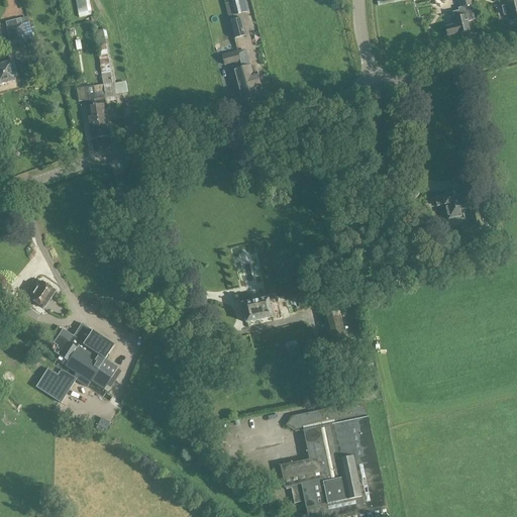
[(81,0),(83,12),(93,11),(91,0),(81,0)]
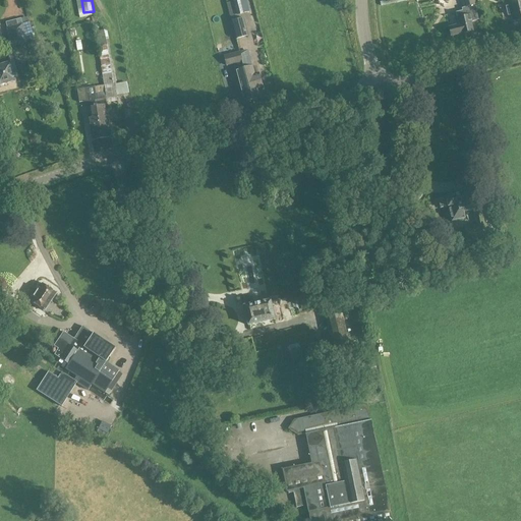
[(512,5),(505,7),(507,16),(514,15),(515,20),(517,20),(518,21),(520,20),(520,0),(510,0),(511,0),(512,5)]
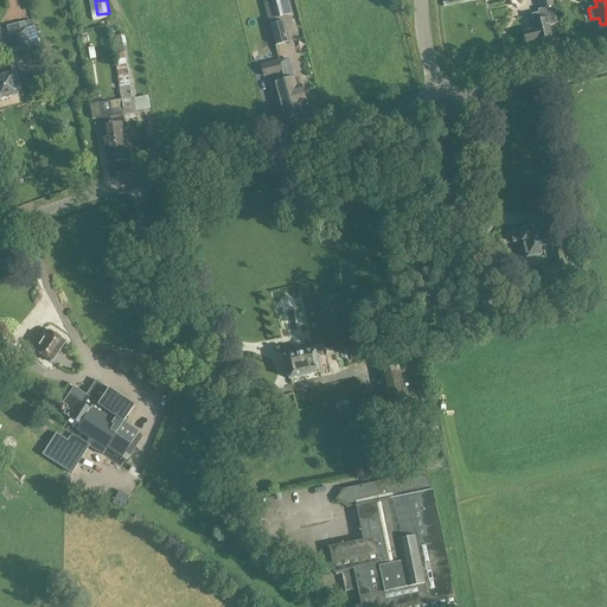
[(534,30),(523,32),(525,43),(537,40),(540,39),(545,38),(551,37),(549,26),(551,25),(557,24),(555,14),(556,13),(554,6),(541,10),(537,10),(538,13),(531,16),(531,17),(532,21),(534,30)]
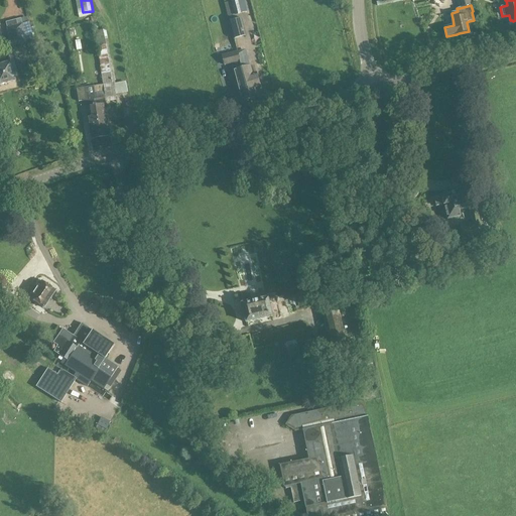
[(233,38),(245,35),(241,19),(229,22),(233,38)]
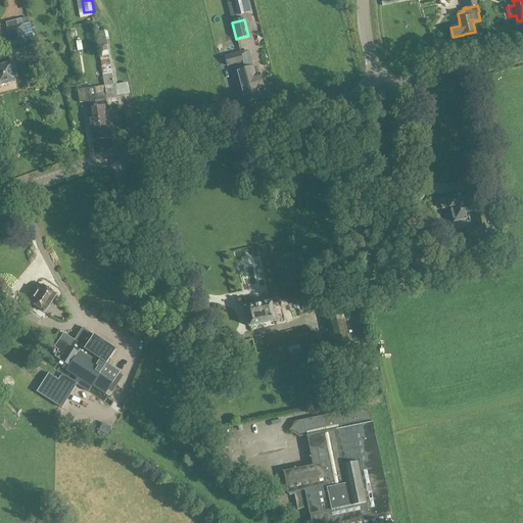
[(32,39),(28,24),(6,29),(10,45),(32,39)]
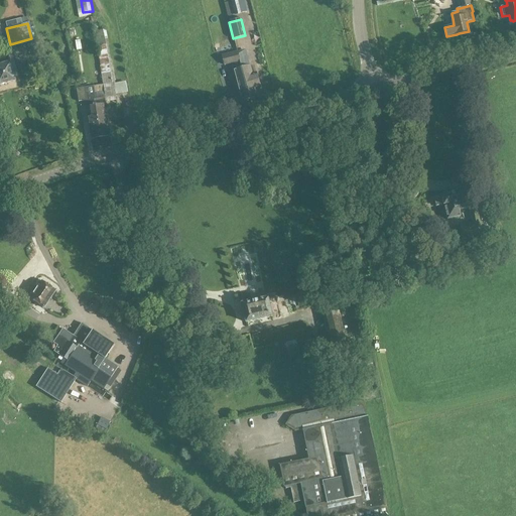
[(95,94),(93,94),(94,103),(105,101),(105,98),(115,97),(115,94),(127,93),(126,84),(113,85),(107,44),(108,44),(106,31),(96,32),(96,34),(100,60),(99,60),(104,93),(95,94)]
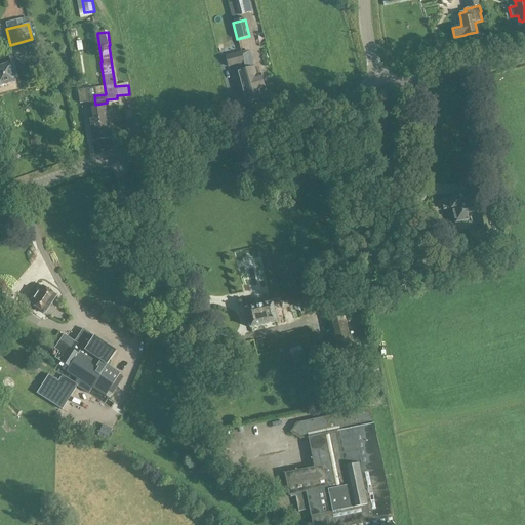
[(229,67),(244,63),(241,52),(226,56),(229,67)]
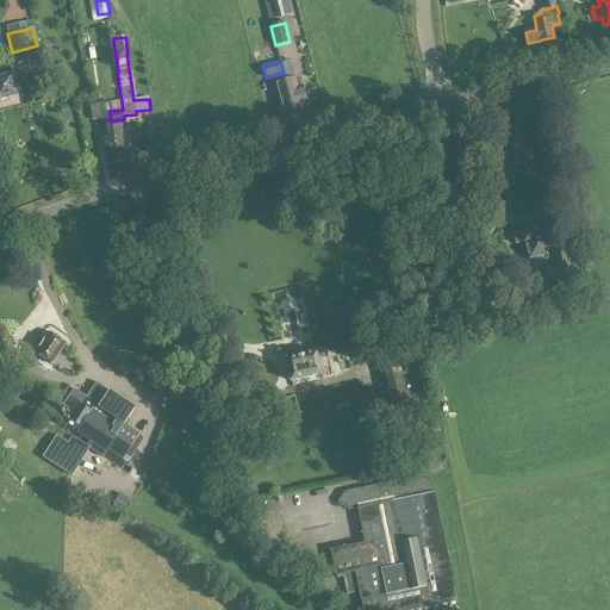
[(0,64),(0,101),(2,101),(4,99),(18,95),(12,74),(8,62),(0,64)]
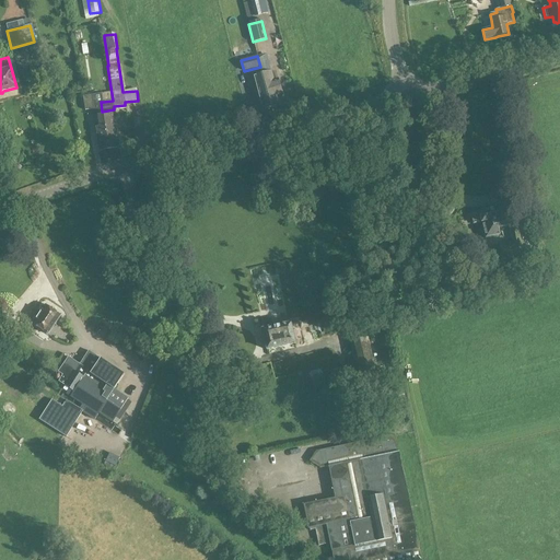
[(271,71),(261,73),(270,107),(280,105),(278,97),(282,96),(277,79),(273,80),(271,71)]
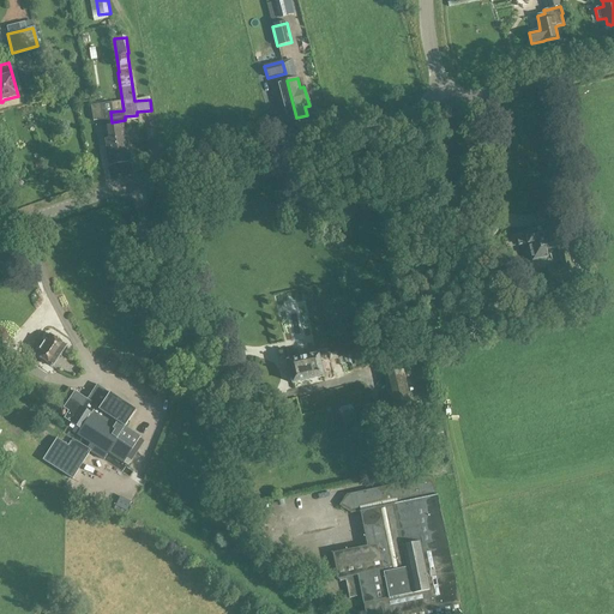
[(277,84),(287,120),(296,118),(287,80),(277,84)]
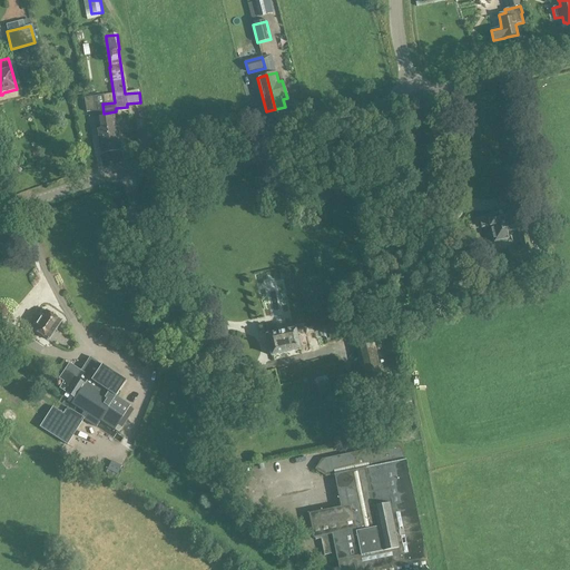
[(92,97),(85,98),(87,112),(94,111),(95,111),(96,115),(104,114),(102,104),(105,104),(104,96),(92,97)]
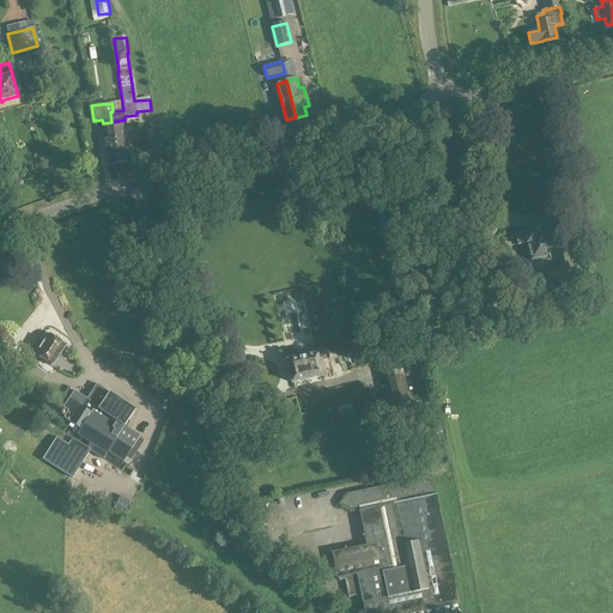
[(102,120),(101,120),(102,128),(108,165),(119,164),(119,162),(115,144),(113,127),(111,122),(103,123),(102,120)]
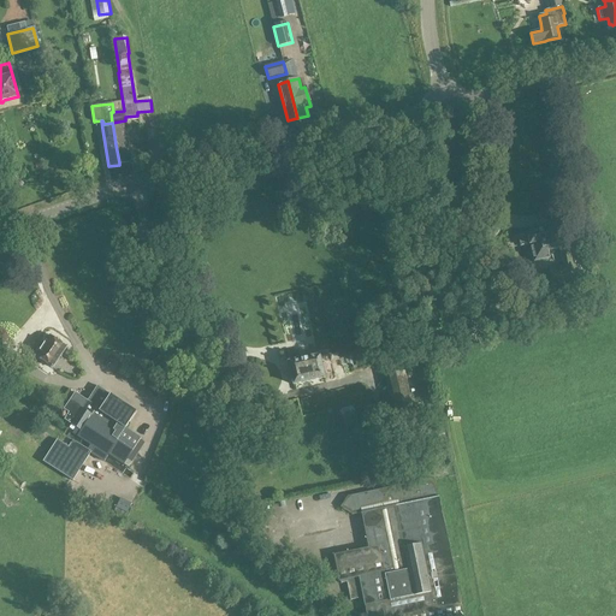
[(125,120),(112,123),(113,128),(116,144),(119,163),(119,165),(130,163),(124,125),(126,125),(125,120)]
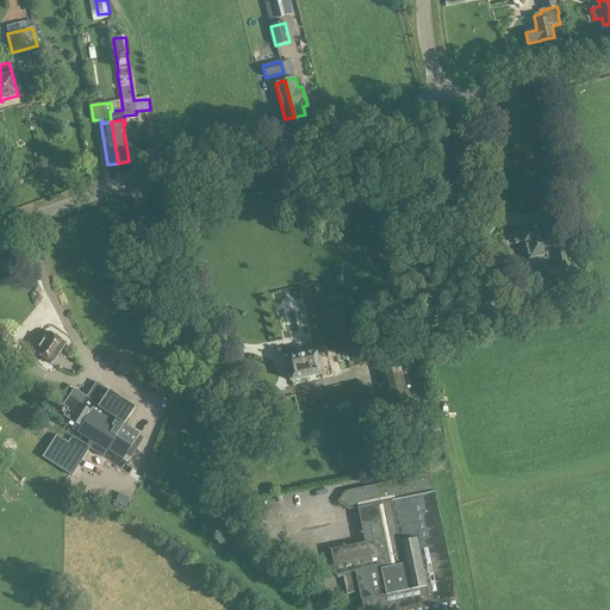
[(524,243),(529,260),(543,256),(542,249),(553,247),(548,225),(522,232),(514,235),(516,244),(524,242),(524,243)]
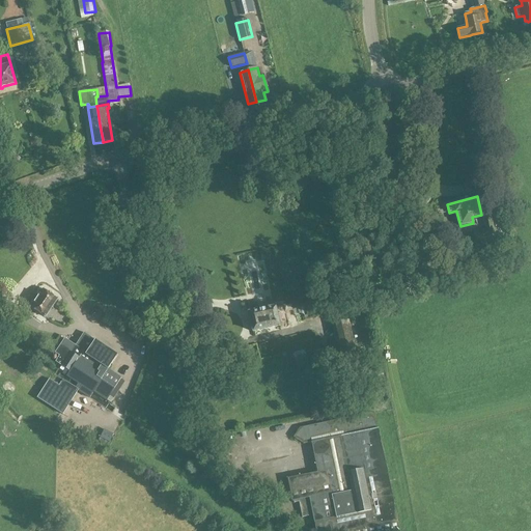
[(475,232),(477,240),(496,235),(492,219),(483,221),(485,229),(475,232)]
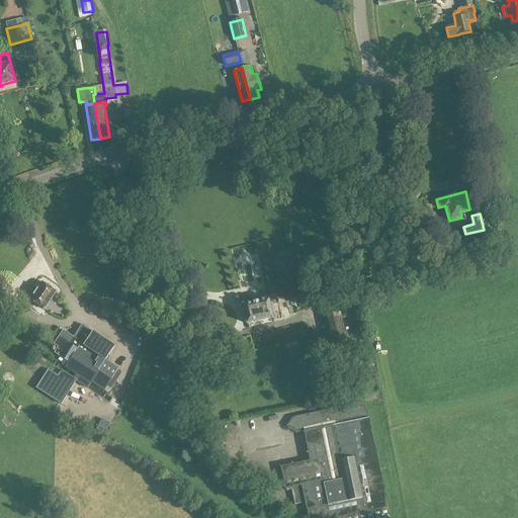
[(38,289),(35,293),(32,293),(30,296),(31,299),(30,300),(44,310),(57,291),(42,282),(41,283),(39,283),(37,286),(37,288),(38,289)]
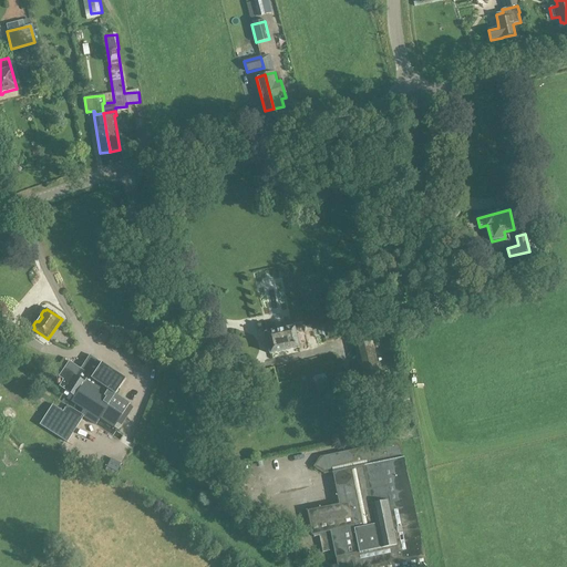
[(299,348),(295,328),(265,334),(270,354),(299,348)]
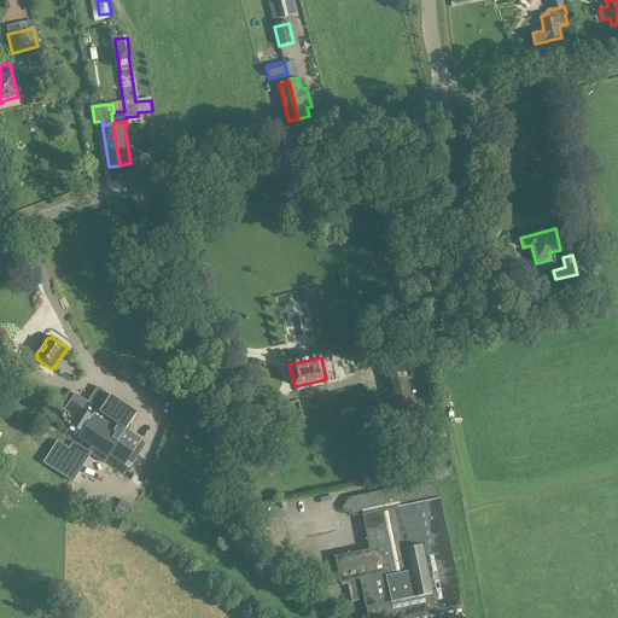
[(396,415),(414,410),(406,373),(386,378),(396,415)]
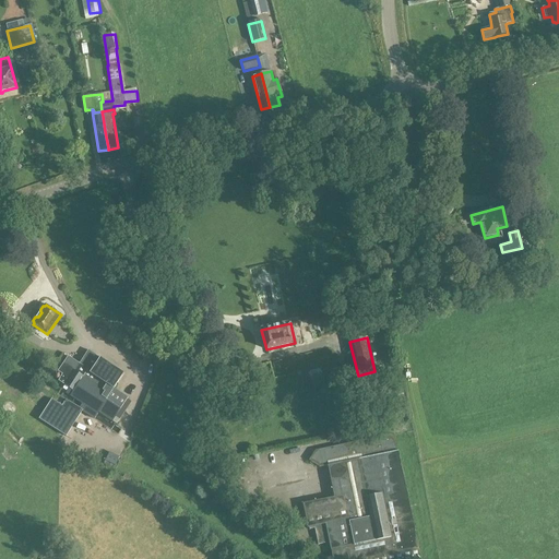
[(138,340),(128,348),(141,363),(151,354),(138,340)]
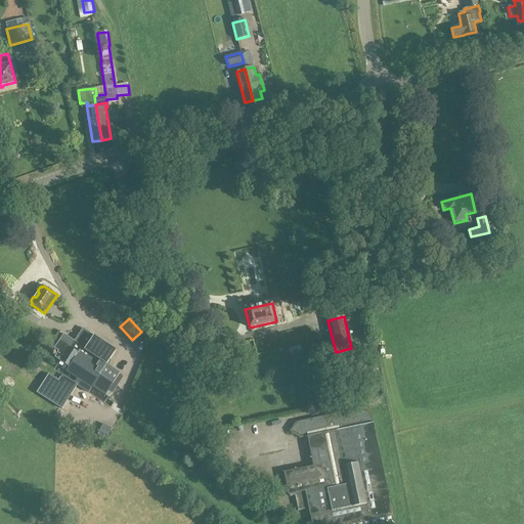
[(83,329),(75,341),(64,334),(54,348),(58,351),(54,357),(66,364),(62,369),(77,380),(74,384),(62,376),(58,381),(48,375),(36,393),(61,409),(77,386),(88,393),(92,387),(110,398),(112,394),(107,391),(120,374),(106,364),(116,350),(83,329)]
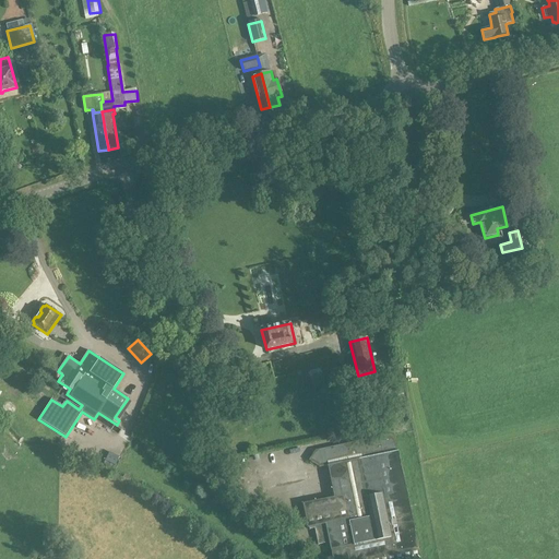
[(333,558),(420,558),(399,452),(397,452),(394,435),(382,437),(382,438),(316,451),(309,461),(319,467),(328,466),(334,498),(302,504),(308,528),(309,527),(310,530),(314,528),(318,545),(330,543),(333,558)]
